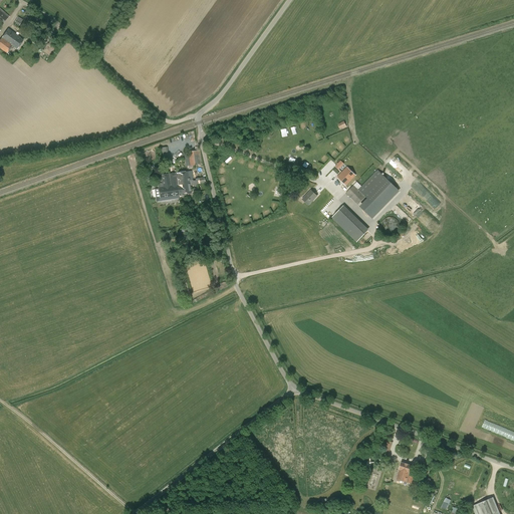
[(18,16),(14,23),(19,25),(23,18),(18,16)]
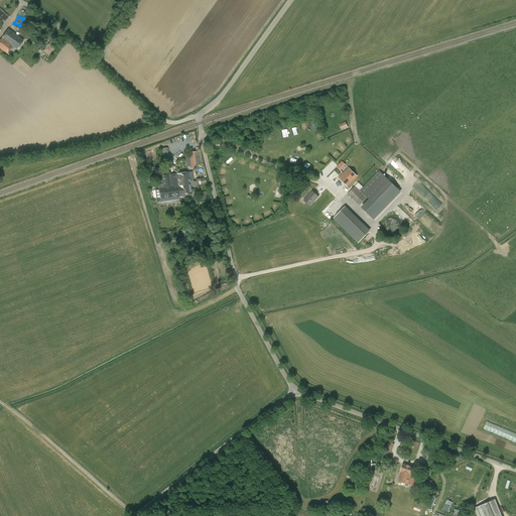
[(8,30),(0,40),(0,48),(7,53),(13,46),(17,49),(23,40),(8,30)]
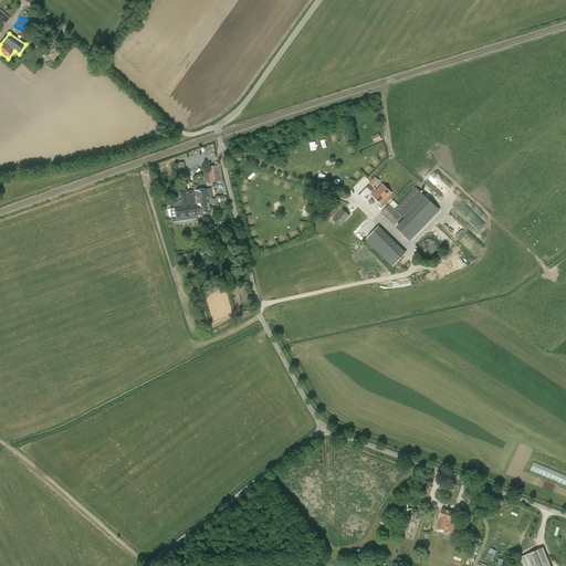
[(207,167),(207,169),(203,170),(205,182),(208,182),(222,181),(220,166),(207,167)]
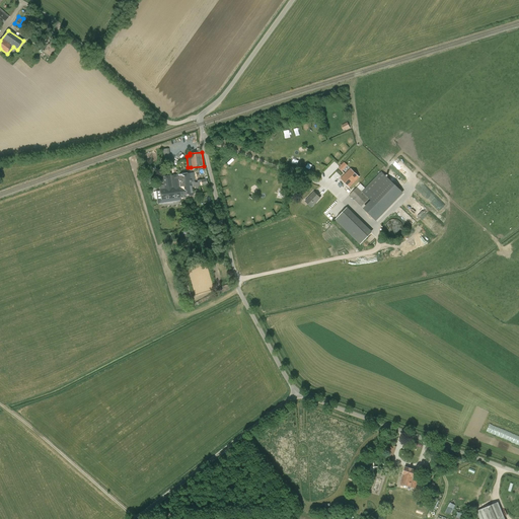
[(298,165),(300,158),(292,156),(290,162),(298,165)]
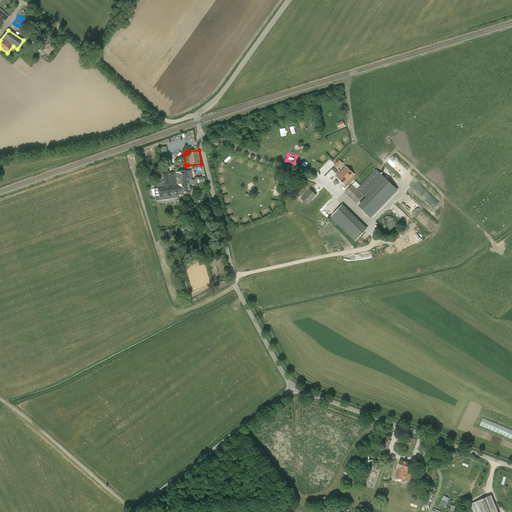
[(346,166),(336,176),(344,185),(354,175),(346,166)]
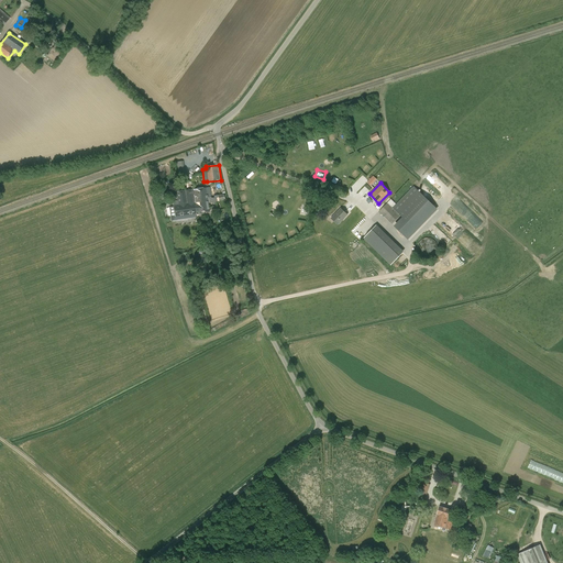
[(206,188),(192,190),(192,189),(176,191),(177,201),(173,201),(175,217),(196,213),(209,212),(208,203),(224,200),(223,194),(207,197),(206,188)]
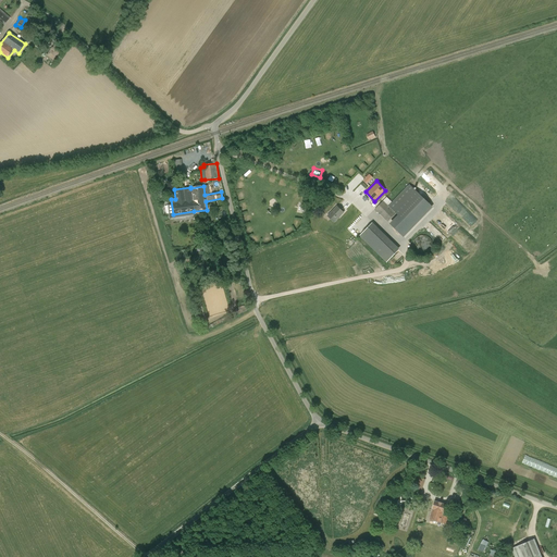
[(388,222),(396,213),(388,206),(383,200),(374,210),(388,222)]
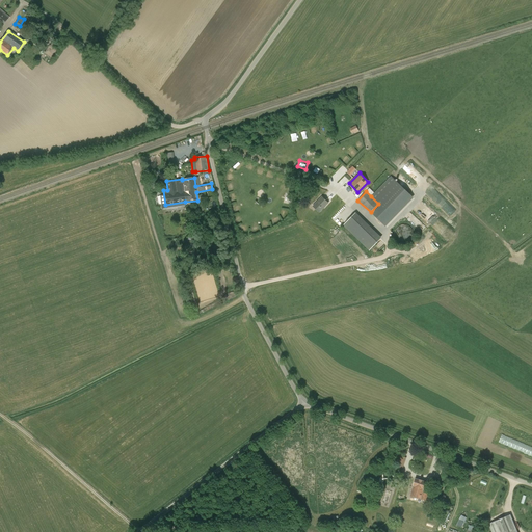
[(322,197),(313,207),(319,213),(328,204),(322,197)]
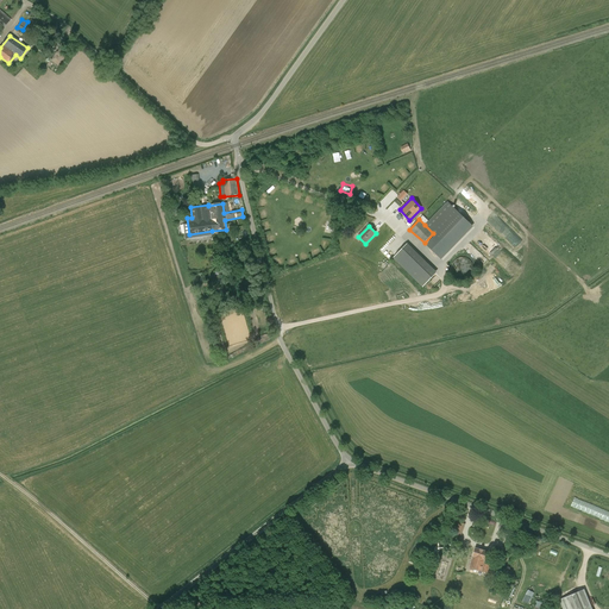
[(405,246),(393,258),(424,287),(434,276),(405,246)]
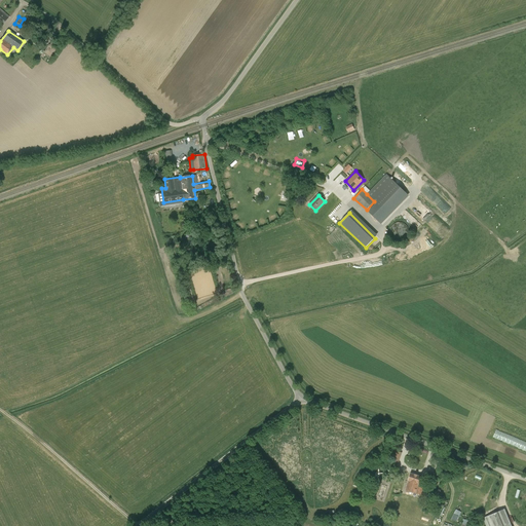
[(390,228),(390,231),(390,234),(391,236),(393,238),(396,239),(399,240),(401,240),(404,239),(406,237),(407,235),(408,232),(408,230),(408,227),(406,225),(404,223),(402,222),(399,222),(396,223),(393,224),(391,226),(390,228)]
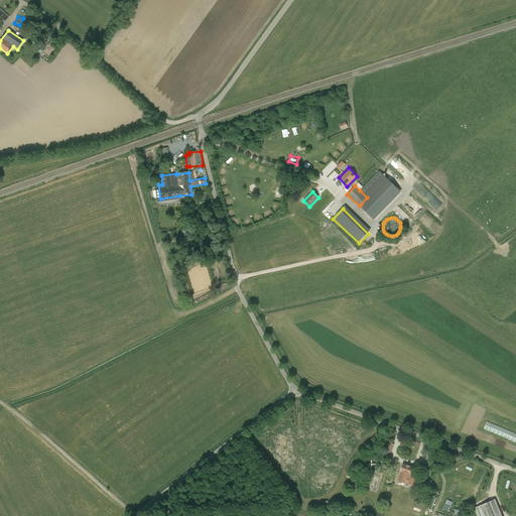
[(394,444),(389,442),(383,458),(389,460),(394,444)]
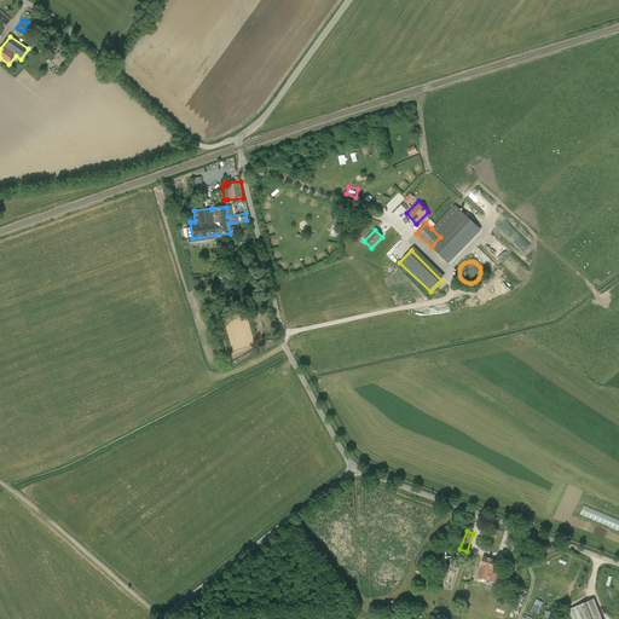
[(496,583),(498,574),(492,573),(496,561),(484,556),(476,577),(496,583)]
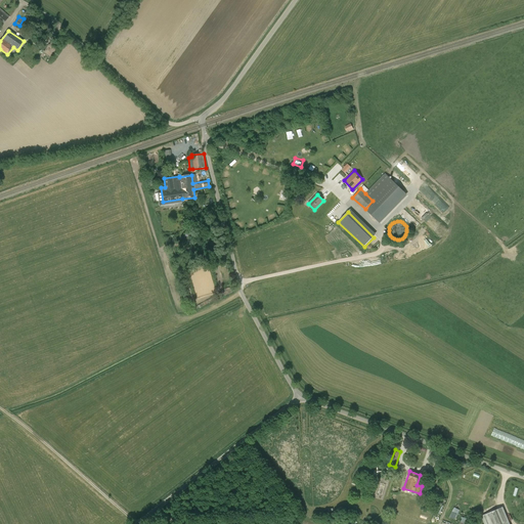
[(449,517),(455,519),(460,510),(454,507),(449,517)]
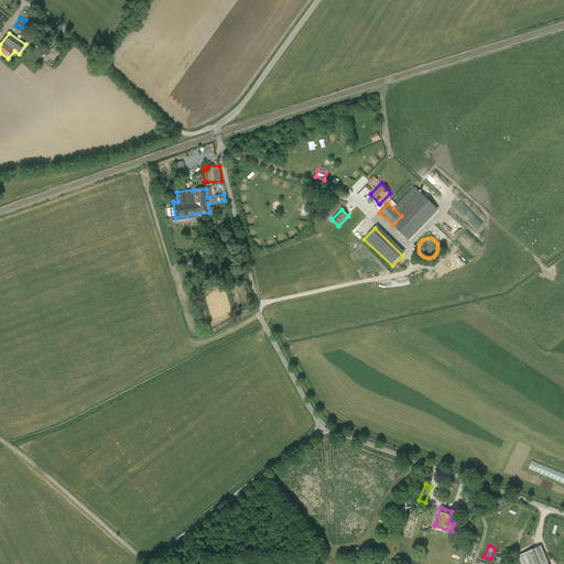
[(548,563),(540,546),(519,555),(522,563),(548,563)]
